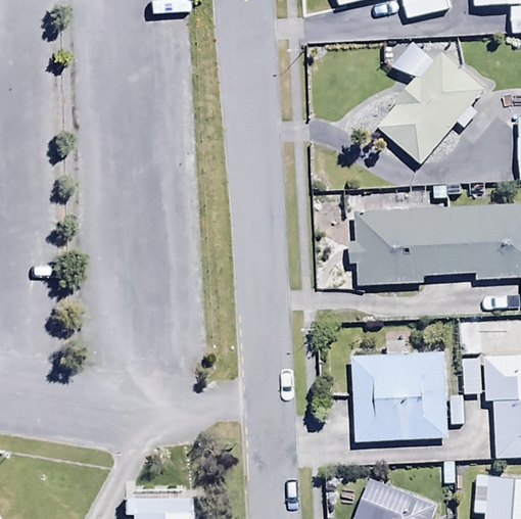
[(446,9),(443,0),(400,0),(406,18),(446,9)]
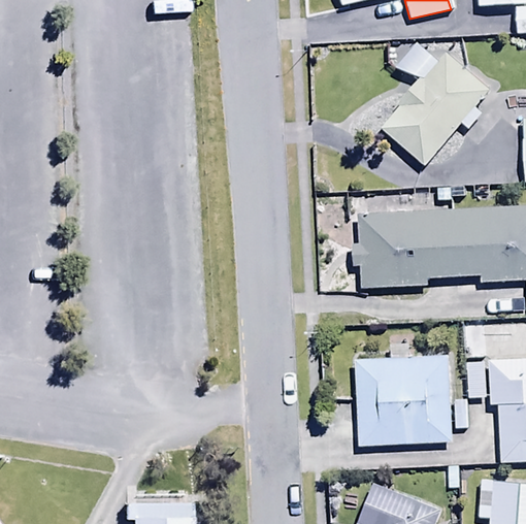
[(525,5),(514,6),(516,33),(525,32),(525,5)]
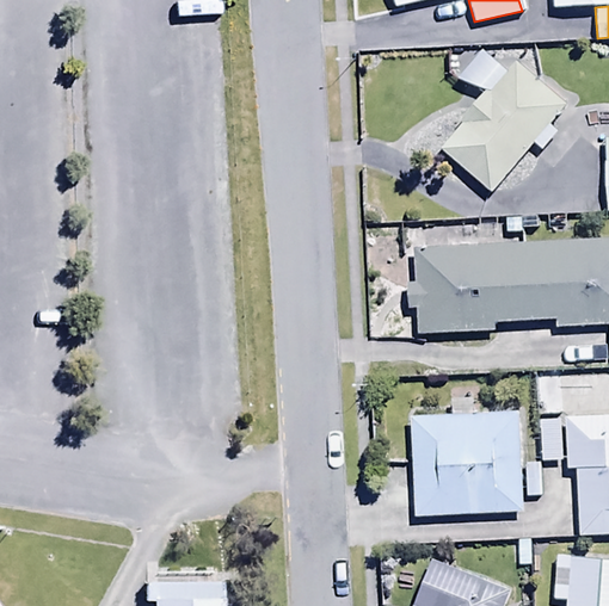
[(524,149),(531,142),(537,147),(557,125),(551,121),(566,104),(523,59),(491,56),(490,50),(447,49),(447,73),(460,74),(486,88),(457,119),(461,123),(441,146),(496,196),(510,179),(515,184),(536,159),(524,149)]
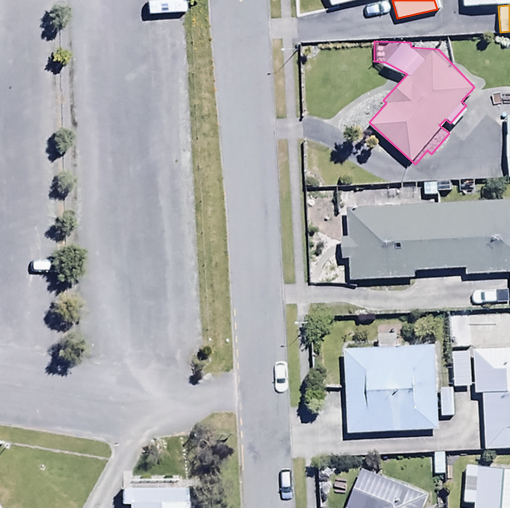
[(509,273),(509,198),(345,205),(346,234),(340,234),(341,258),(349,257),(350,280),(413,278),(412,268),(466,266),(466,275),(509,273)]
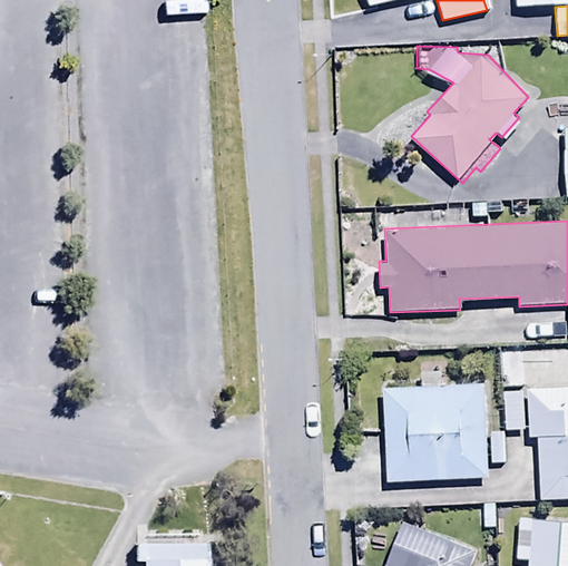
[(482,383),(382,389),(388,481),(487,477),(482,383)]
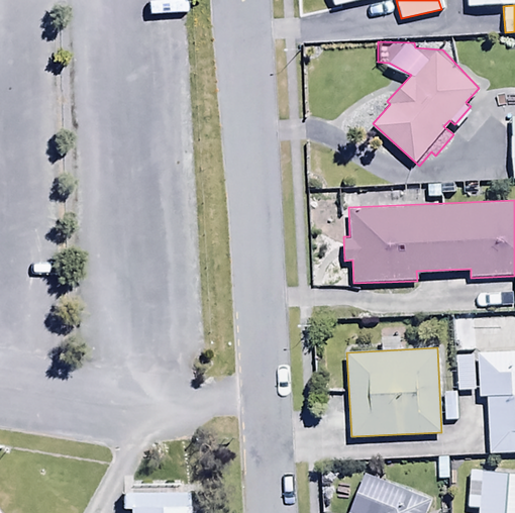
[(514,349),(478,351),(480,397),(487,397),(489,451),(514,450),(514,349)]
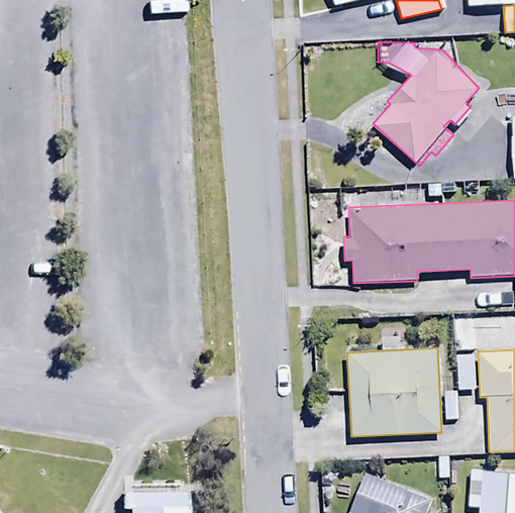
[(474,352),(454,352),(455,390),(475,389),(474,352)]
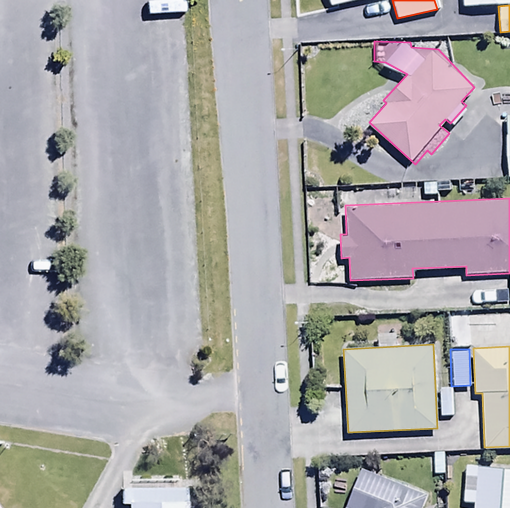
[(474,502),(473,507),(509,507),(509,468),(465,465),(461,501),(474,502)]
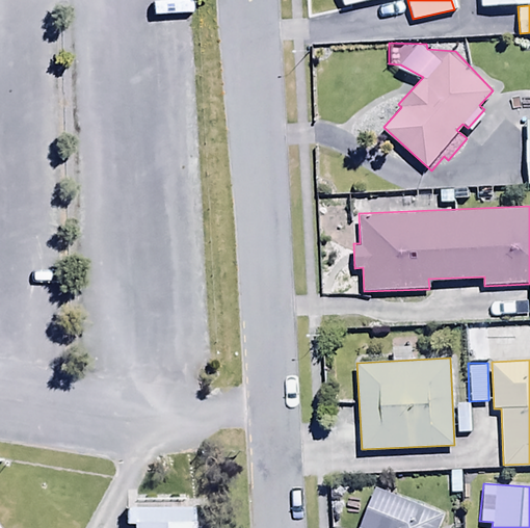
[(436,527),(443,515),(375,485),(358,526),(361,527),(436,527)]
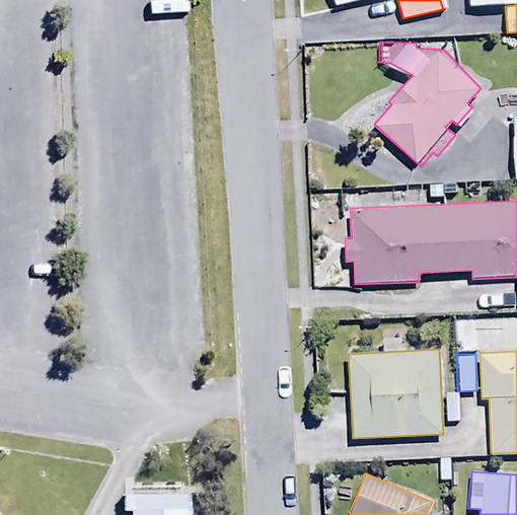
[(193,514),(193,494),(116,497),(116,514),(193,514)]
